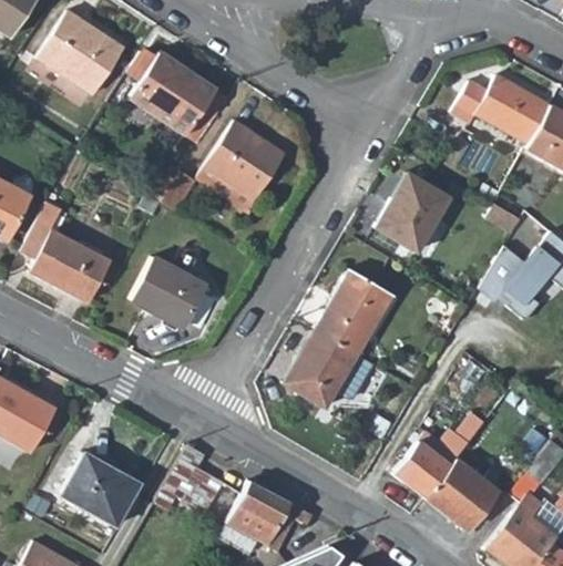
[(0,0),(0,32),(10,39),(34,0),(0,0)]
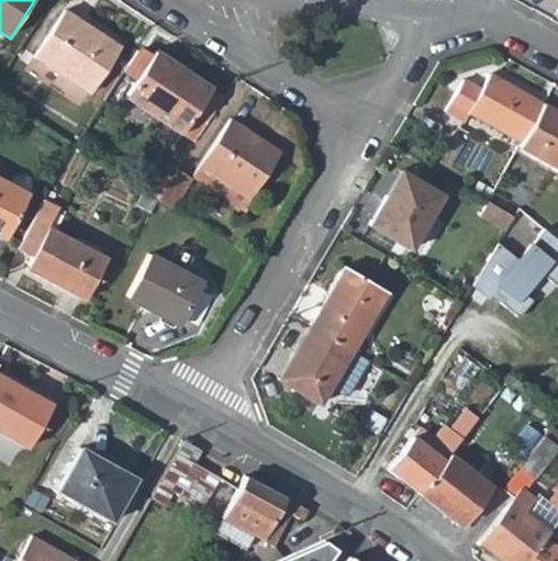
[(70,11),(38,58),(92,93),(125,46),(70,11)]
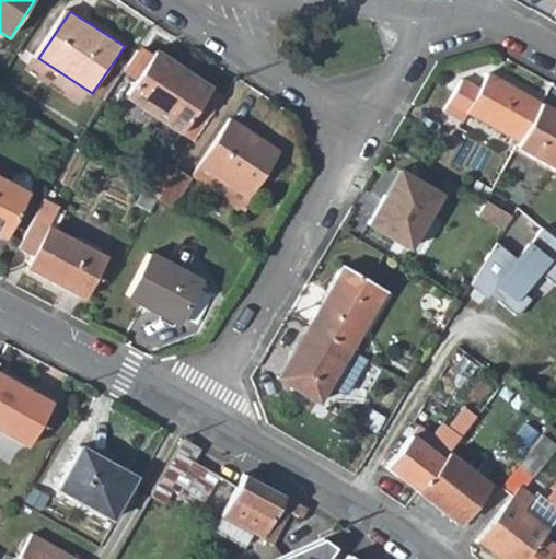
[(228,97),(215,89),(160,53),(153,62),(139,53),(130,66),(145,76),(130,97),(197,143),(228,97)]
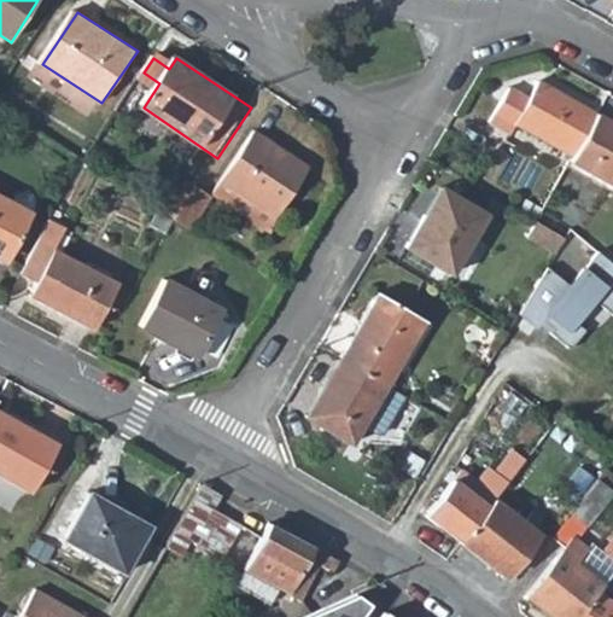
[(518,123),(576,156),(600,112),(541,81),(531,98),(513,87),(494,122),(512,133),(518,123)]
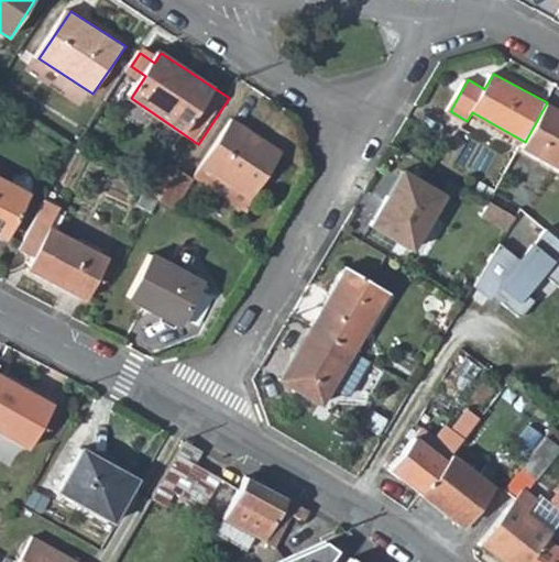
[(558,109),(547,102),(525,142),(522,147),(558,166),(558,109)]
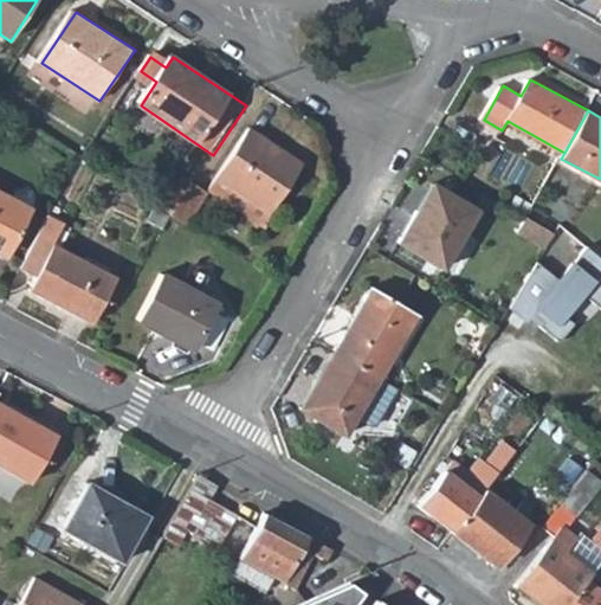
[(251,132),(219,179),(273,216),(304,167),(251,132)]
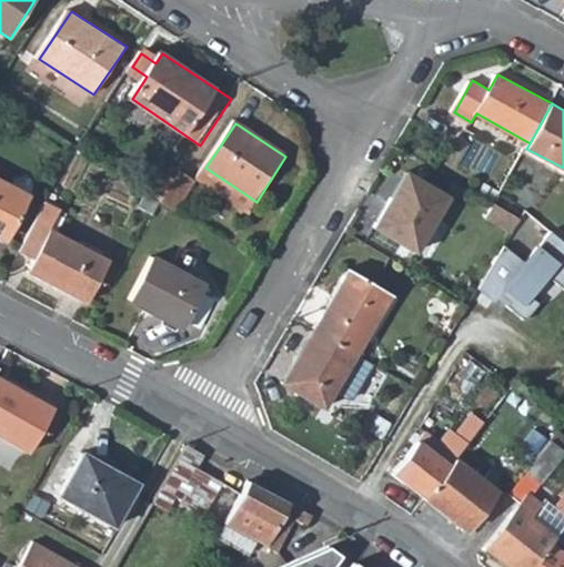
[(250,212),(257,202),(205,168),(199,181),(250,212)]
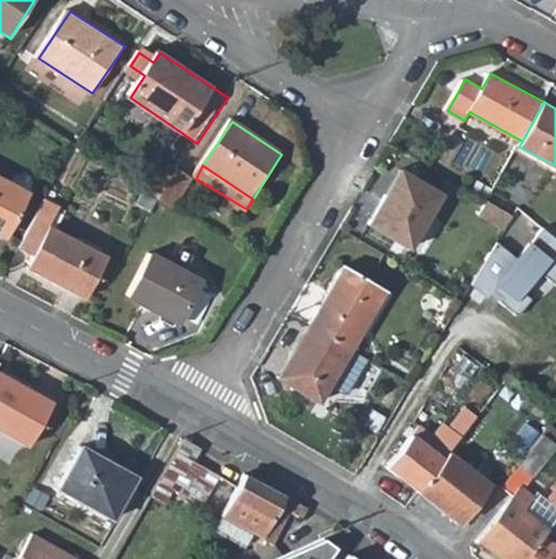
[(196,178),(182,167),(160,199),(177,209),(196,178)]
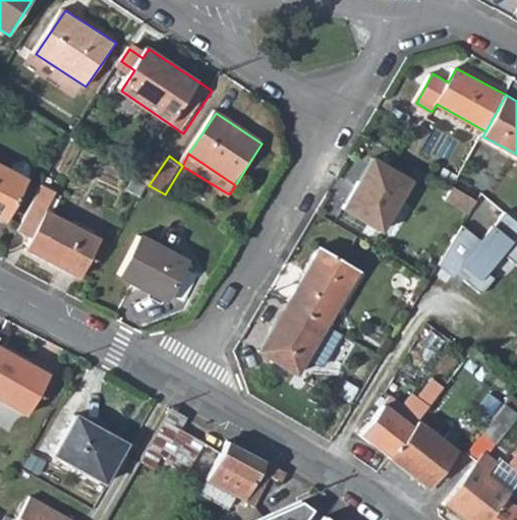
[(376,157),(345,208),(385,230),(414,180),(376,157)]
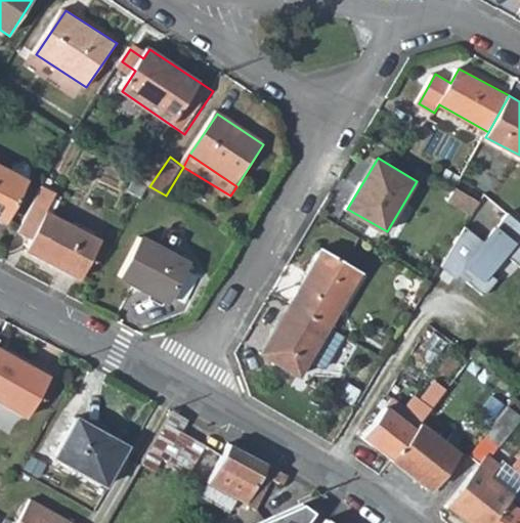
[(0,219),(7,223),(35,174),(34,165),(17,168),(14,172),(0,164),(0,219)]
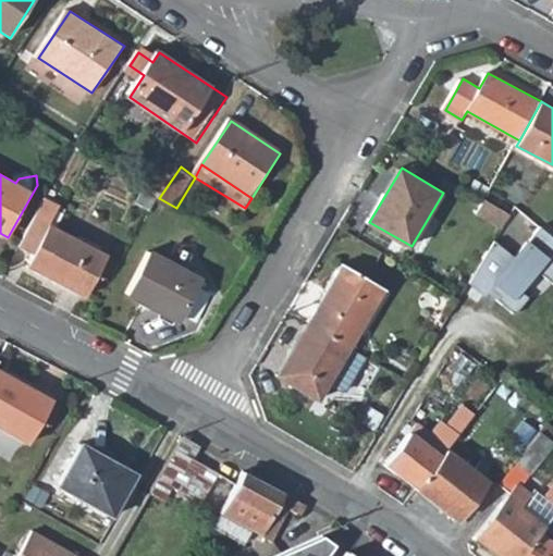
[(139,201),(152,210),(159,198),(146,189),(139,201)]
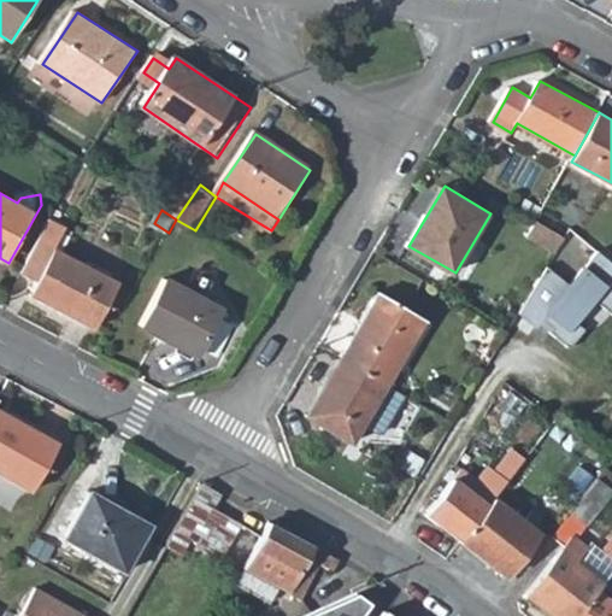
[(69,232),(52,221),(24,273),(40,281),(34,293),(96,327),(122,282),(58,250),(69,232)]
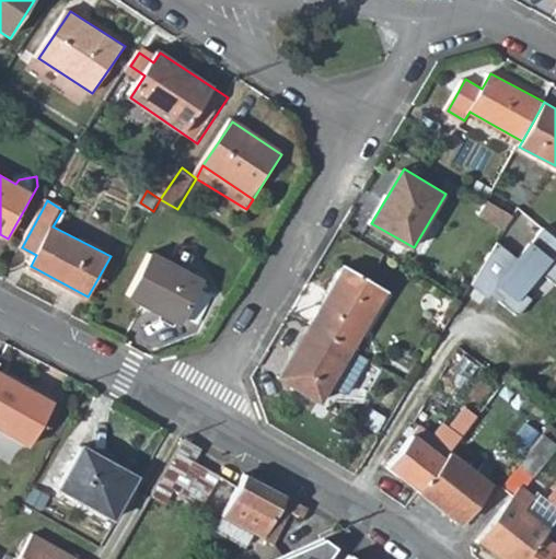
[(539,271),(555,286),(555,237),(544,228),(521,258),(539,271)]
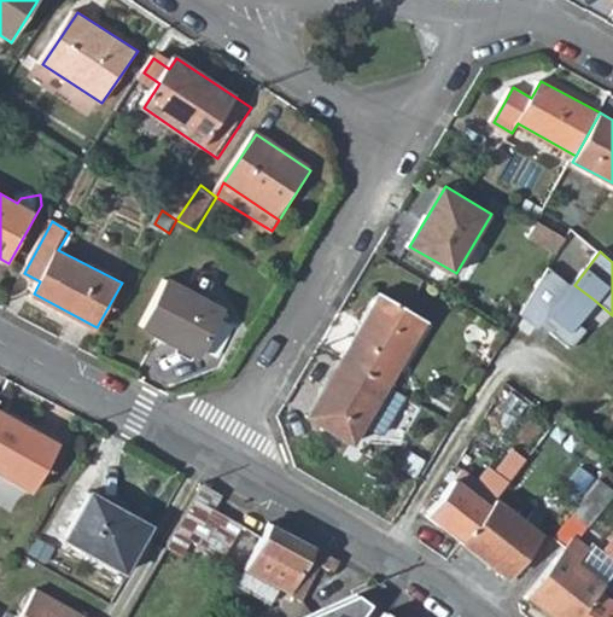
[(594,300),(574,285),(572,290),(547,269),(519,318),(537,331),(543,324),(552,331),(549,335),(571,350),(585,332),(574,324),(594,300)]
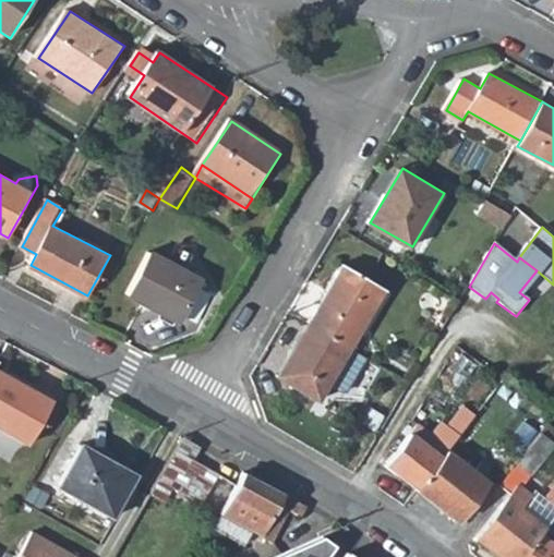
[(152,253),(131,292),(182,319),(204,280),(152,253)]
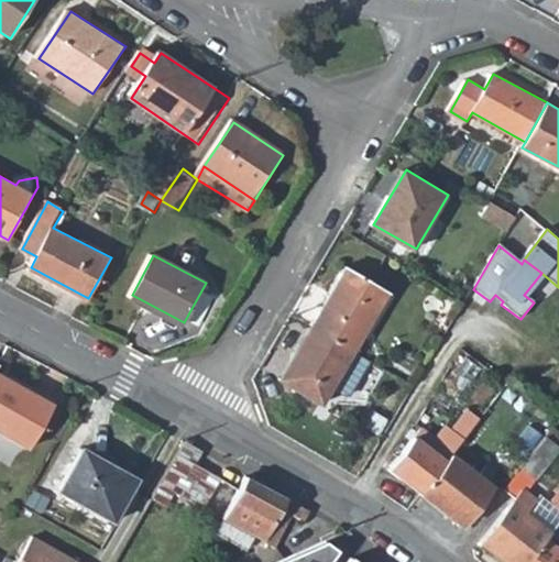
[(349,268),(315,326),(319,329),(357,351),(391,294),(349,268)]
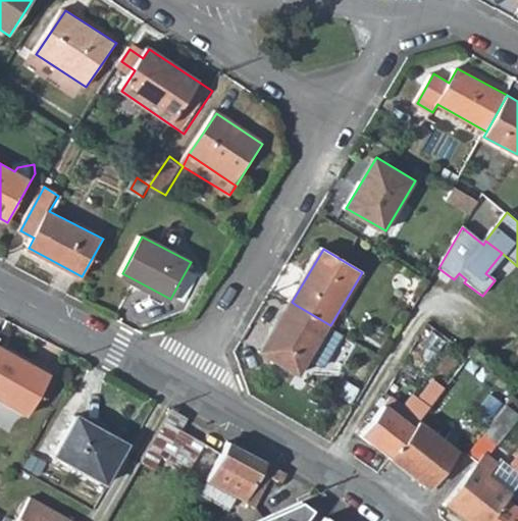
[(300,374),(330,325),(296,305),(266,355),(300,374)]
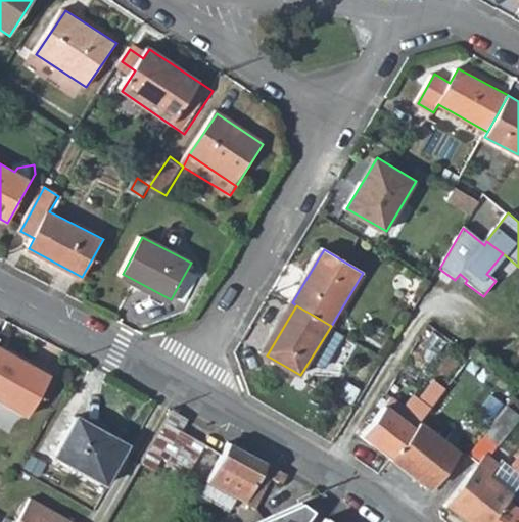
[(50,380),(0,352),(0,401),(30,418),(50,380)]
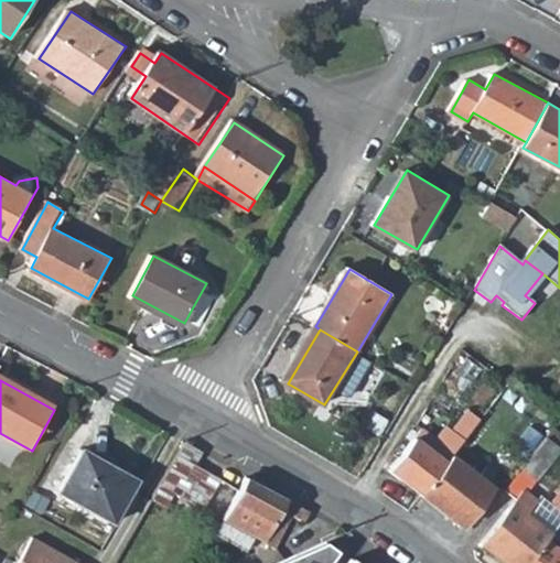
[(370,414),(364,426),(380,436),(388,424),(370,414)]
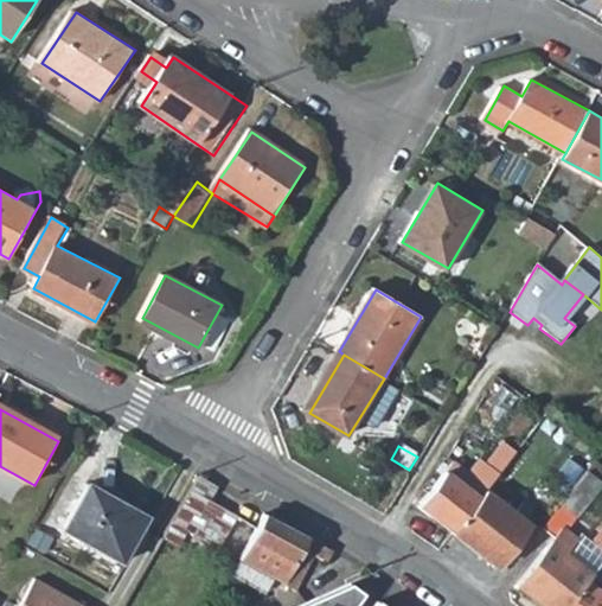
[(444,517),(455,533),(488,490),(512,460),(499,451),(488,464),(480,458),(469,471),(455,461),(426,501),(421,508),(436,518),(444,517)]
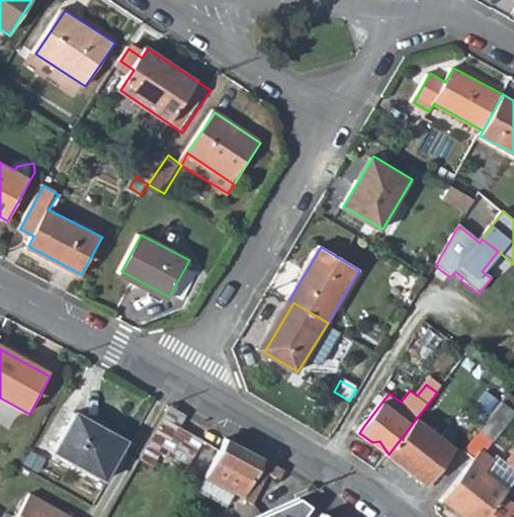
[(513,407),(504,401),(466,450),(476,457),(443,499),(466,516),(488,516),(504,497),(513,484),(513,454),(507,463),(498,456),(495,460),(486,451),(513,415),(513,407)]
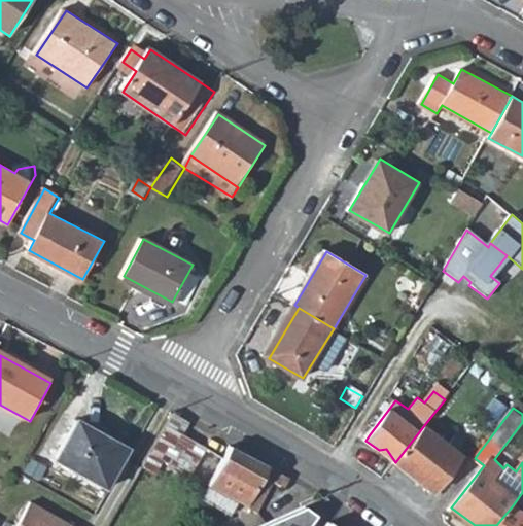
[(152,457),(214,489),(232,457),(237,449),(211,435),(204,448),(184,435),(193,426),(176,418),(152,457)]
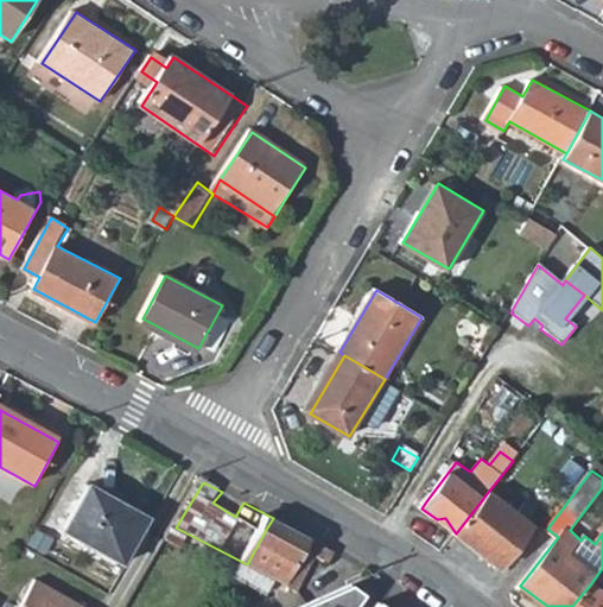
[(147,525),(90,489),(63,532),(118,569),(147,525)]
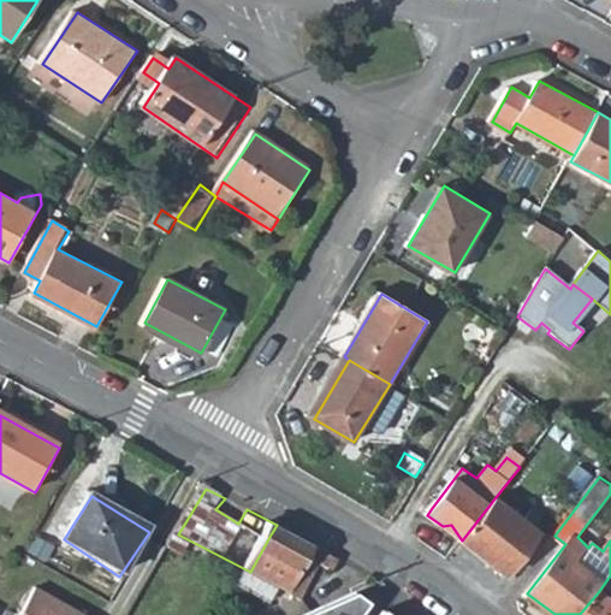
[(541,532),(496,497),(462,540),(506,575),(541,532)]
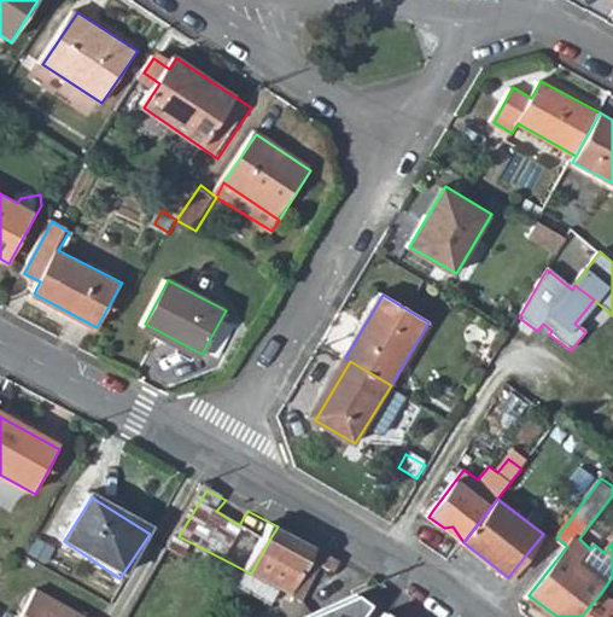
[(337,572),(346,563),(278,527),(272,536),(251,574),(281,588),(305,600),(327,568),(337,572)]
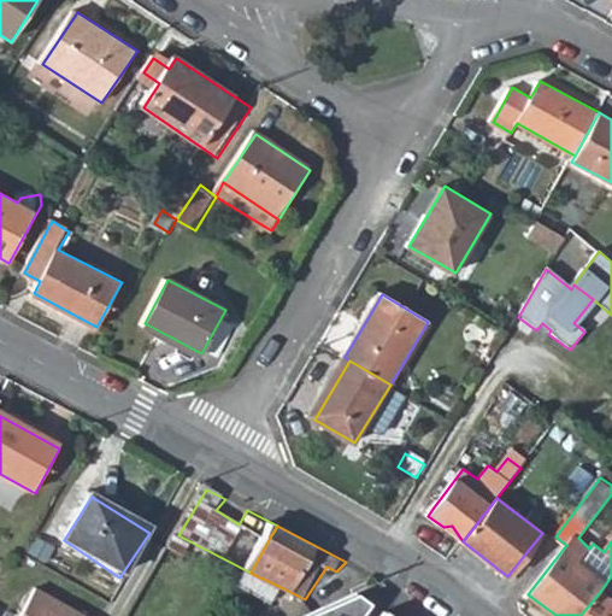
[(271,608),(281,587),(251,573),(241,591),(271,608)]
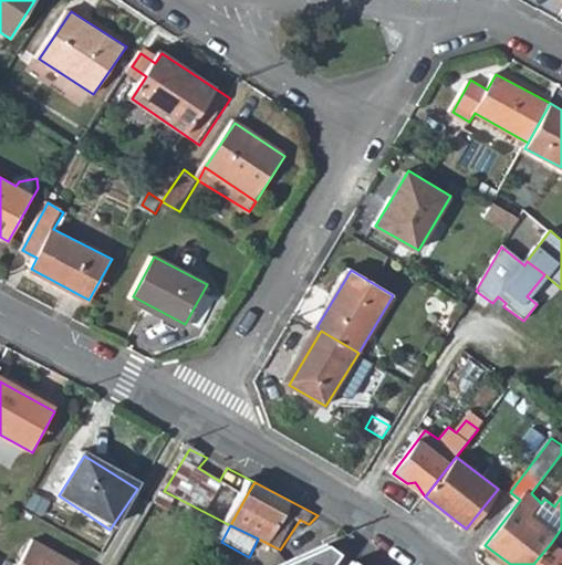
[(77,564),(38,543),(25,564),(77,564)]
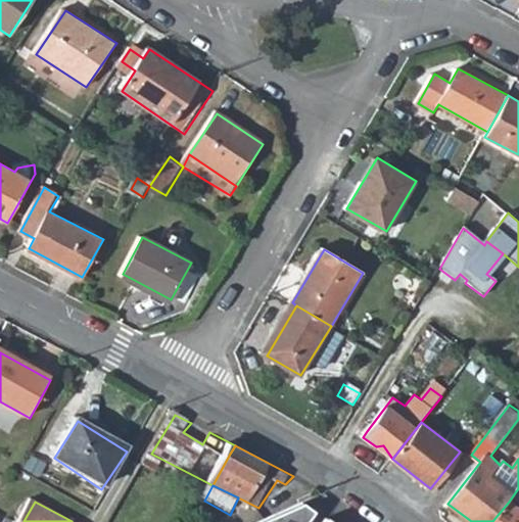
[(305,502),(258,521),(308,521),(317,511),(305,502)]
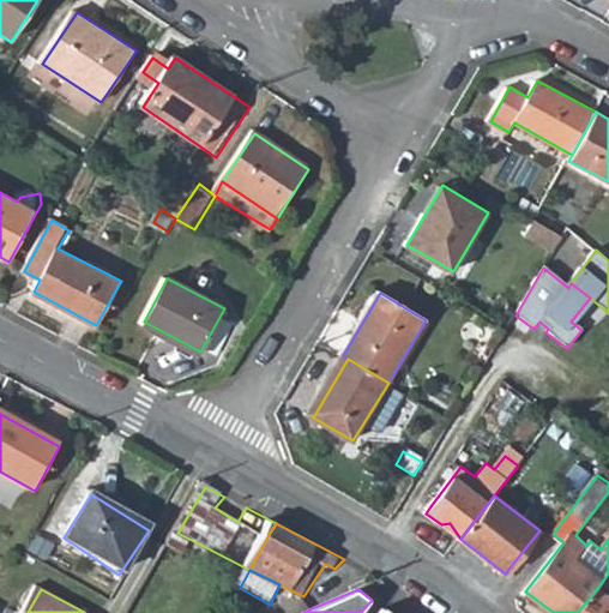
[(608,599),(597,589),(578,612),(608,612),(608,599)]
